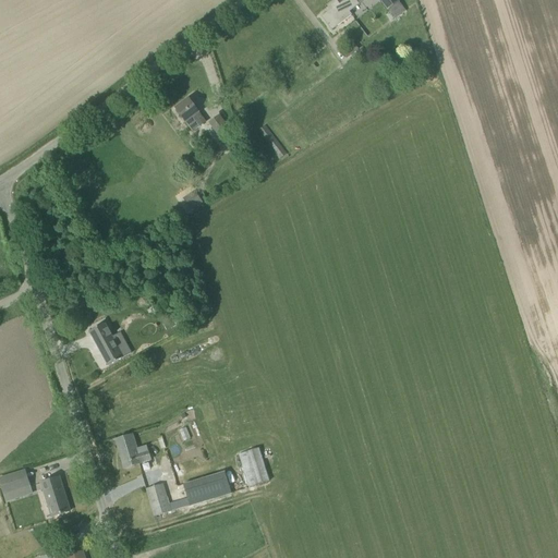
[(359,5),(354,0),(337,0),(330,5),(330,7),(331,5),(334,8),(322,17),(331,31),(352,15),(350,12),(359,5)]
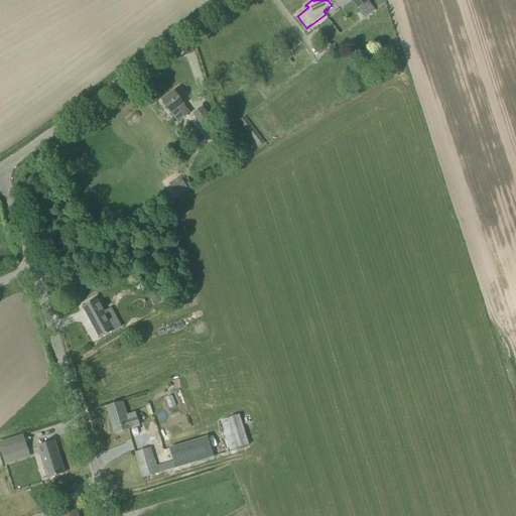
[(362,20),(365,17),(374,10),(366,0),(351,0),(360,12),(357,14),(362,20)]
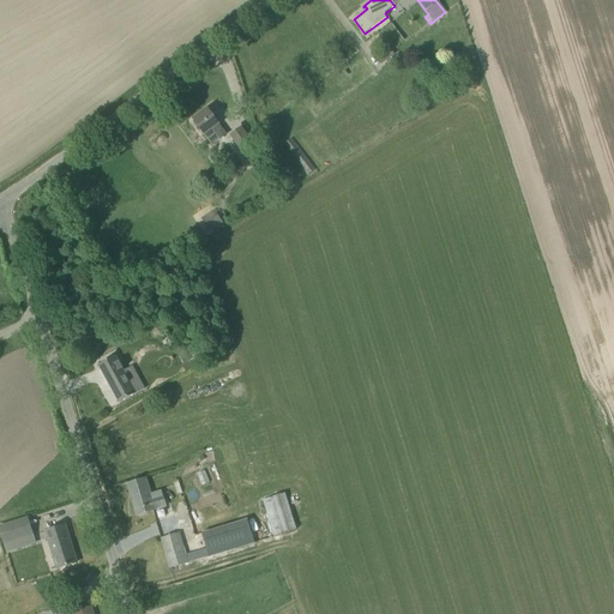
[(381,65),(387,61),(381,53),(375,58),(381,65)]
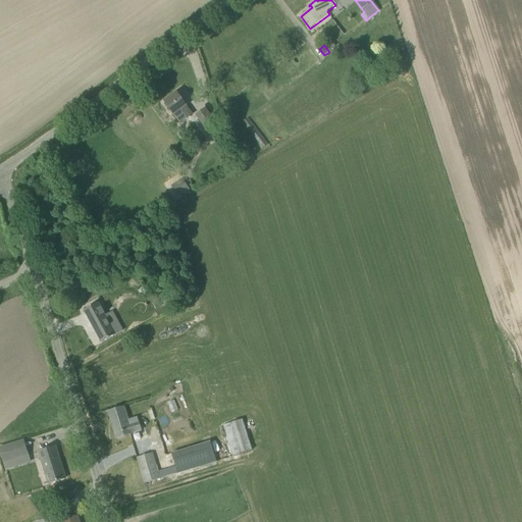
[(164,102),(180,123),(193,114),(176,93),(164,102)]
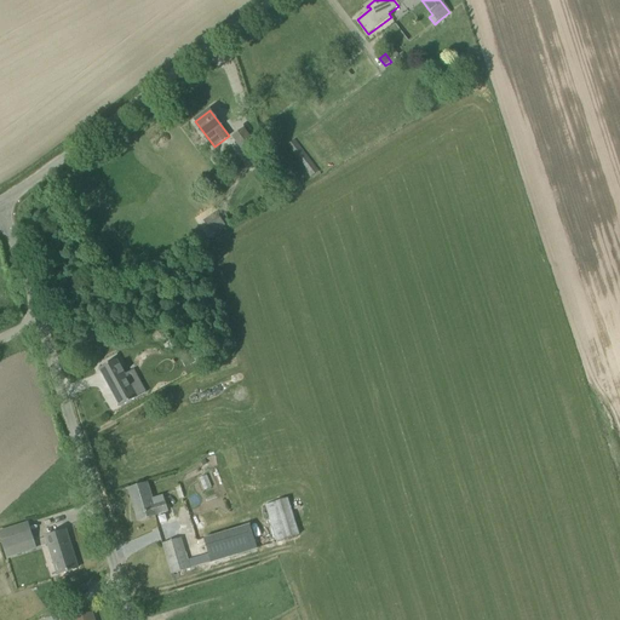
[(264,159),(258,150),(242,130),(233,137),(254,167),(264,159)]
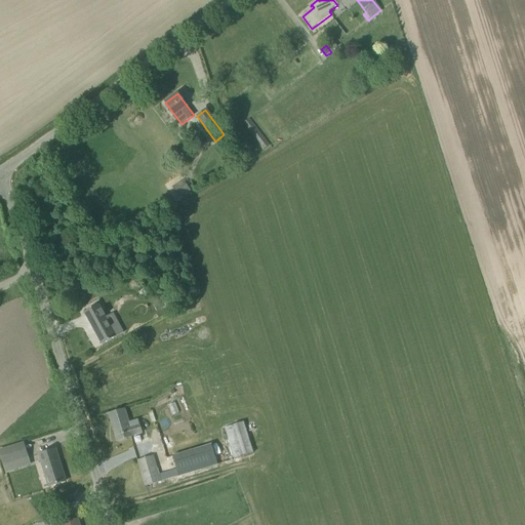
[(248,118),(242,123),(263,151),(270,145),(248,118)]
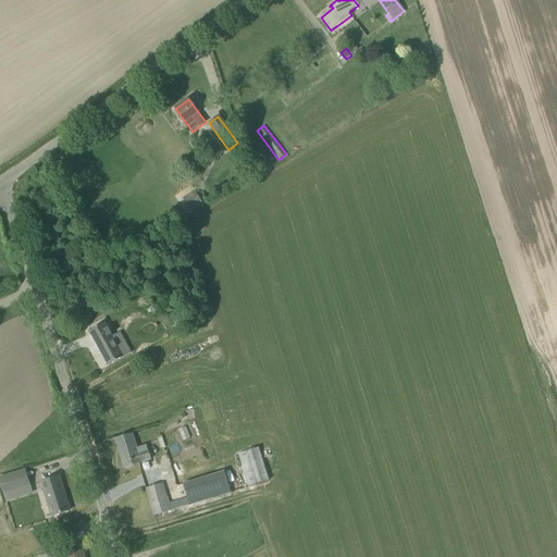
[(193,189),(182,198),(190,210),(201,201),(193,189)]
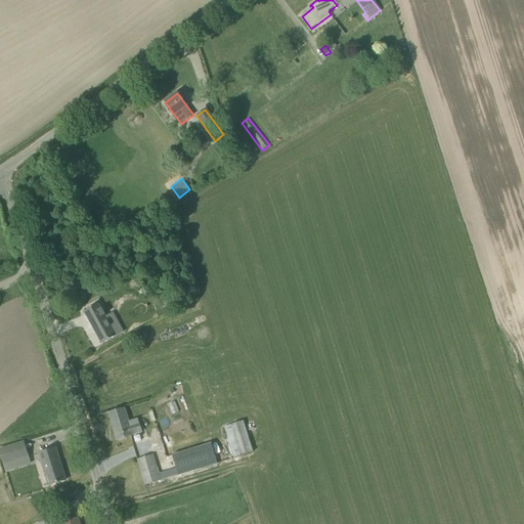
[(163,301),(157,305),(160,309),(166,306),(163,301)]
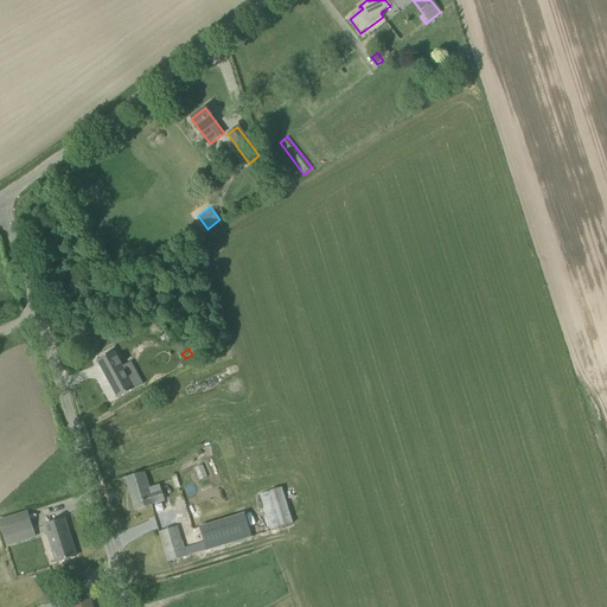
[(135,389),(114,352),(97,362),(117,398),(135,389)]
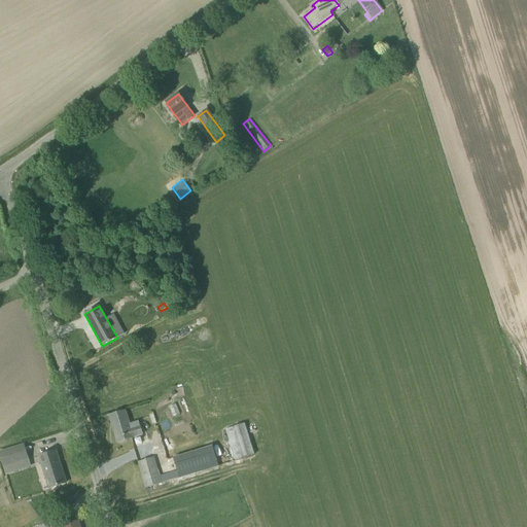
[(125,412),(110,416),(117,443),(133,438),(132,436),(141,434),(138,421),(129,424),(125,412)]
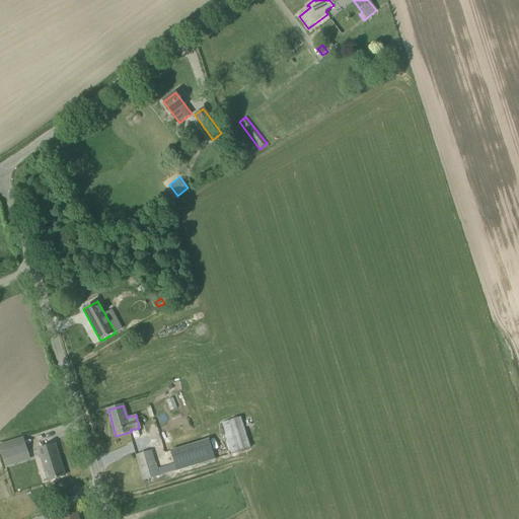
[(241,417),(222,423),(232,453),(250,448),(241,417)]
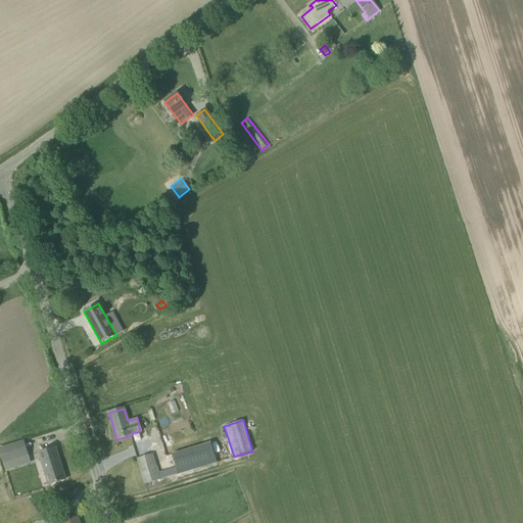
[(29,456),(24,440),(0,447),(0,455),(3,464),(29,456)]
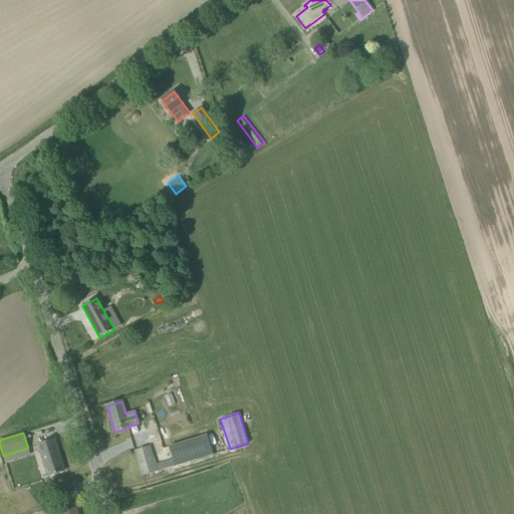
[(59,461),(55,452),(58,451),(54,440),(38,445),(48,476),(64,471),(61,461),(59,461)]
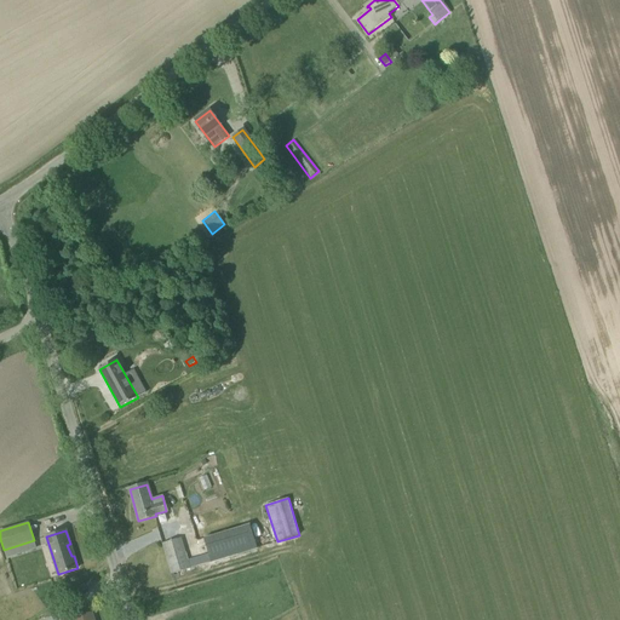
[(183,538),(174,540),(162,544),(172,574),(183,570),(211,562),(208,554),(189,560),(183,538)]
